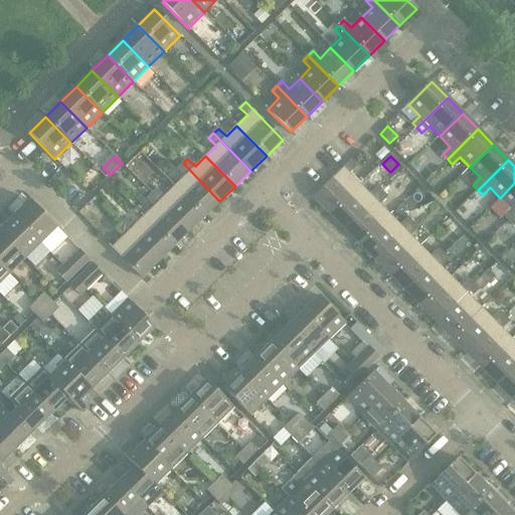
[(313,198),(329,214),(359,184),(349,173),(357,166),(351,161),(313,198)]
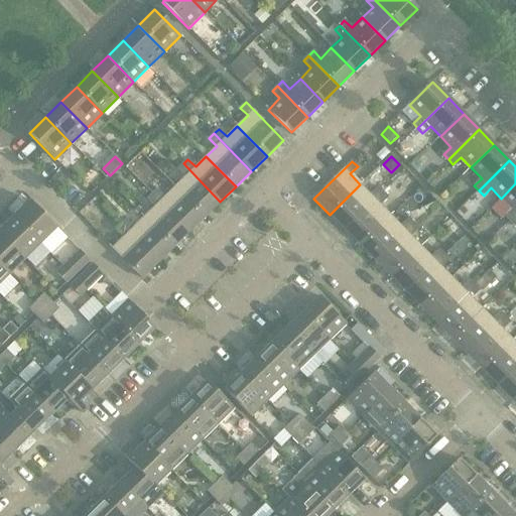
[(185,176),(174,186),(205,218),(220,202),(183,163),(178,168),(185,176)]
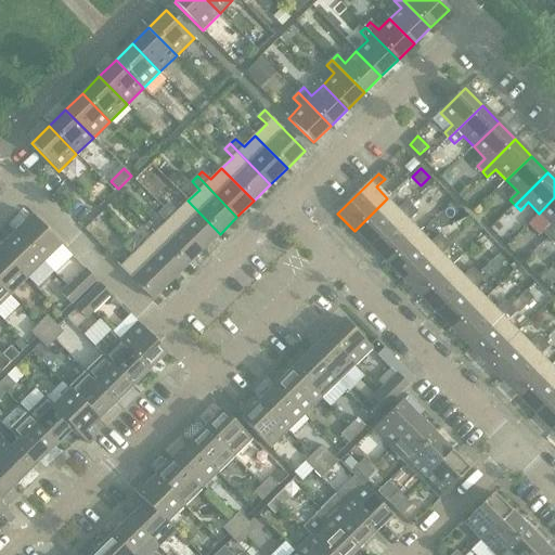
[(554,197),(539,214),(551,226),(542,233),(547,239),(554,230),(554,197)]
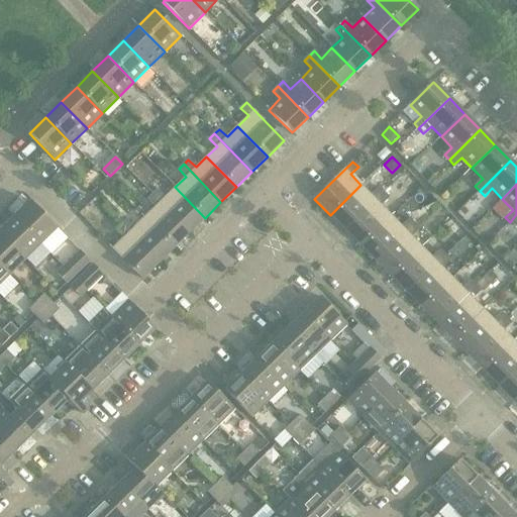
[(360,185),(330,215),(345,230),(384,193),(379,188),(372,196),(360,185)]
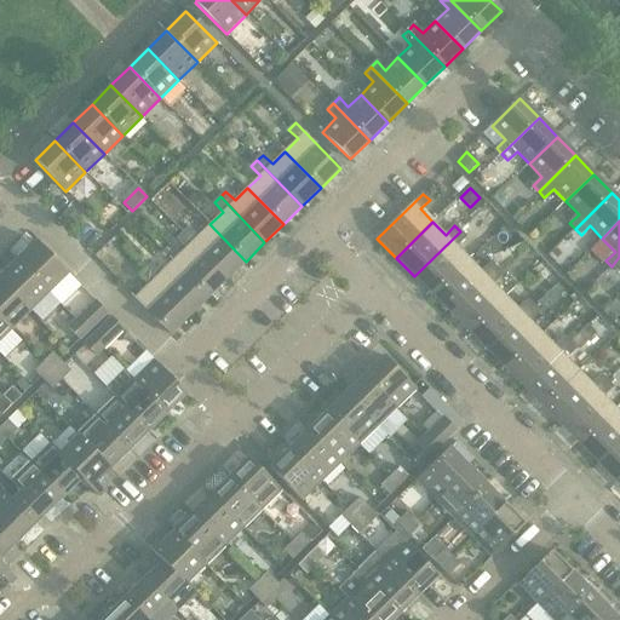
[(189,228),(183,234),(228,280),(246,262),(210,224),(197,237),(189,228)]
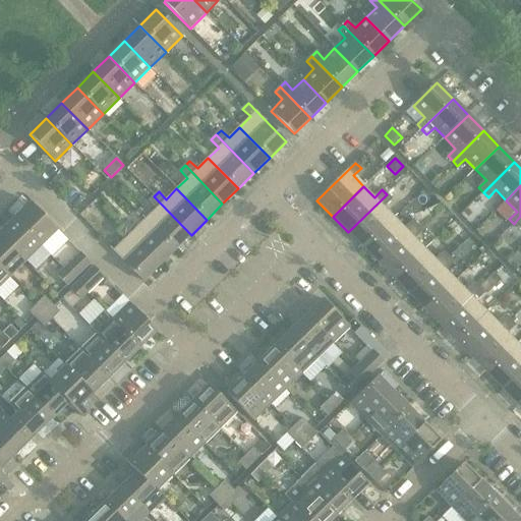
[(387,194),(348,232),(364,248),(395,218),(384,207),(392,199),(387,194)]
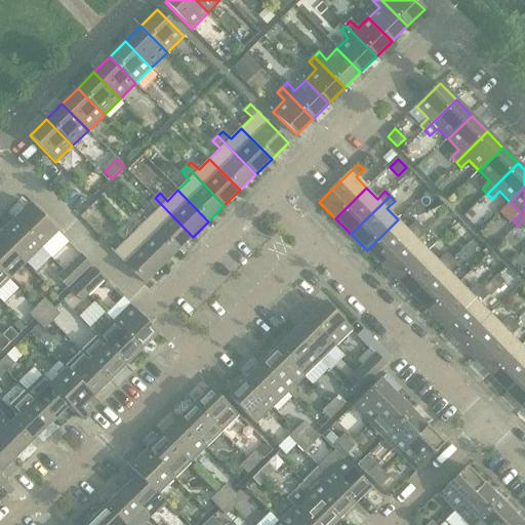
[(157,210),(147,221),(176,252),(193,237),(155,198),(150,203),(157,210)]
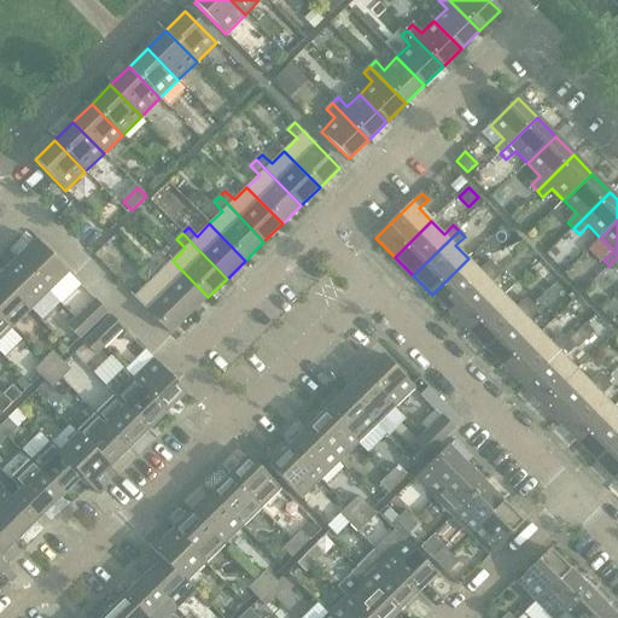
[(36,240),(17,260),(47,292),(68,273),(36,240)]
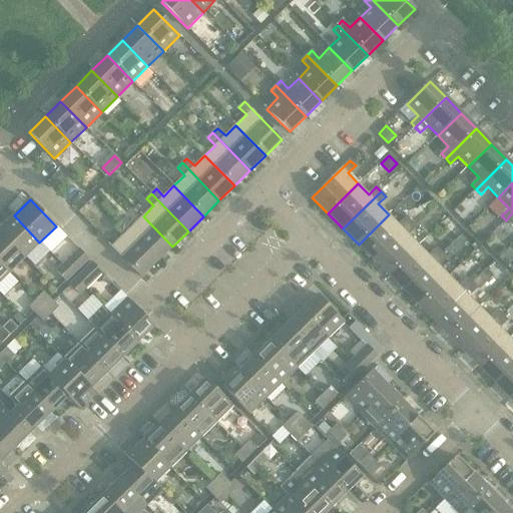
[(389,214),(359,244),(374,260),(411,222),(407,217),(399,224),(389,214)]
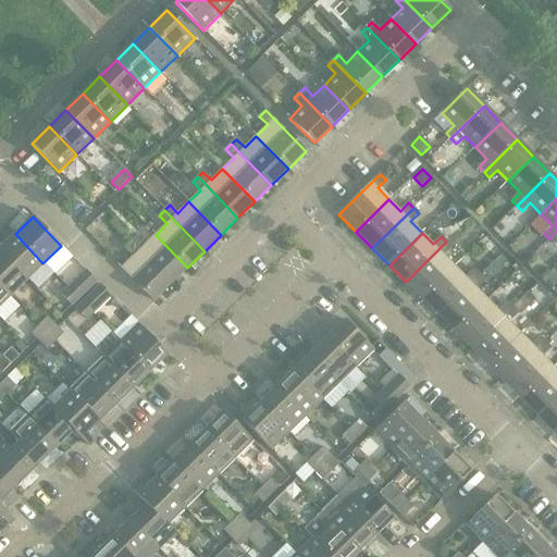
[(15,234),(0,248),(0,252),(26,280),(42,263),(15,234)]
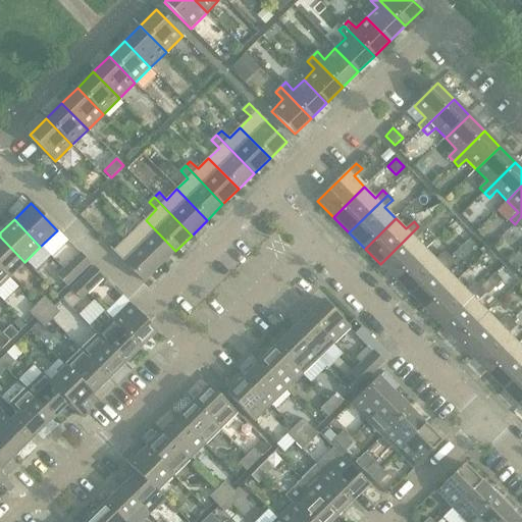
[(127,222),(122,227),(160,266),(175,251),(146,220),(135,230),(127,222)]
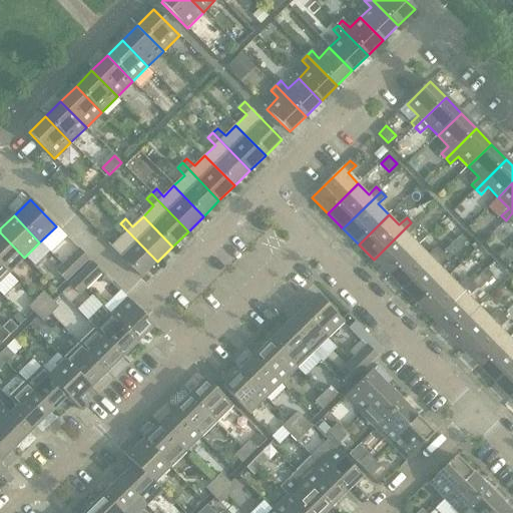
[(411,222),(374,260),(389,275),(419,245),(409,234),(416,227),(411,222)]
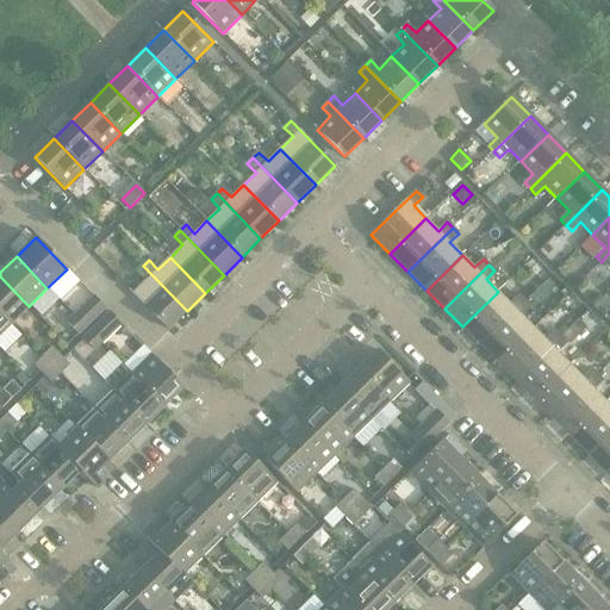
[(187,311),(143,266),(137,272),(145,280),(132,293),(168,330),(187,311)]
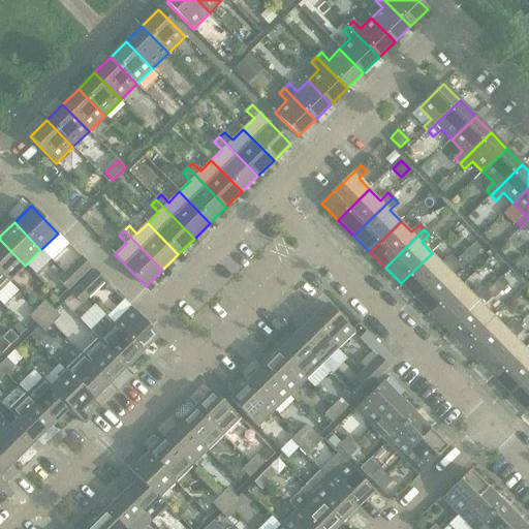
[(0,240),(0,271),(9,281),(25,266),(0,240)]
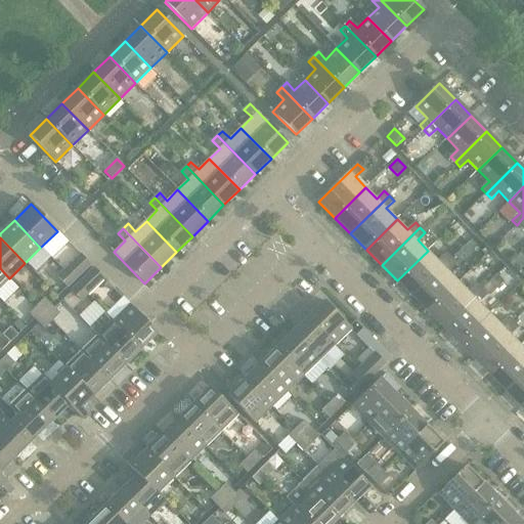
[(428,251),(397,280),(412,297),(451,259),(446,254),(438,261),(428,251)]
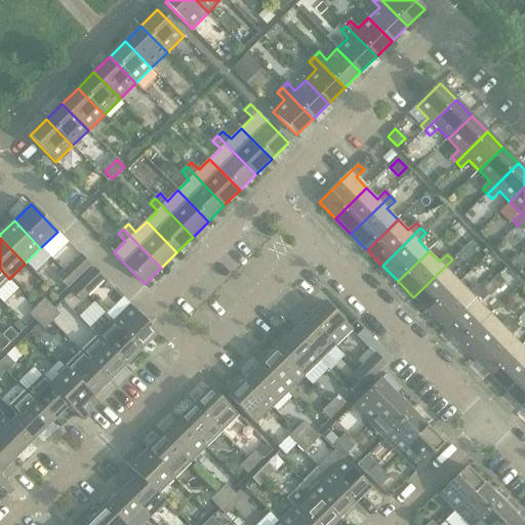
[(81,255),(65,272),(74,281),(90,265),(81,255)]
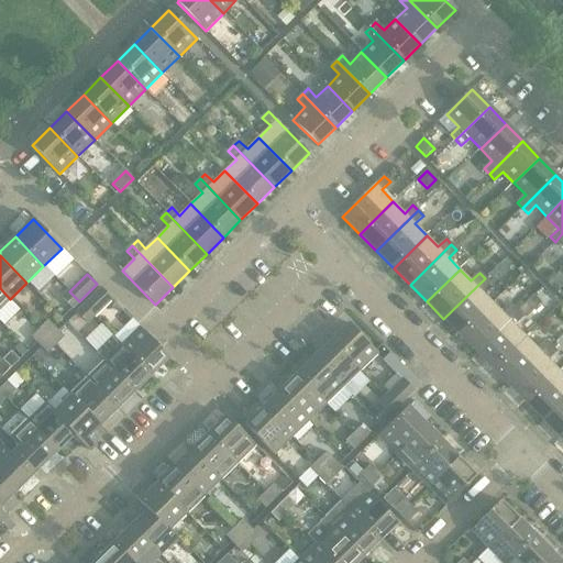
[(485,278),(443,319),(460,335),(493,304),(482,291),(489,284),(485,278)]
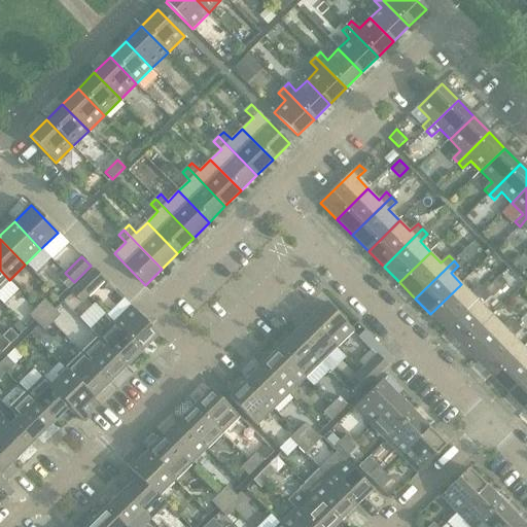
[(0,270),(0,288),(9,280),(0,270)]
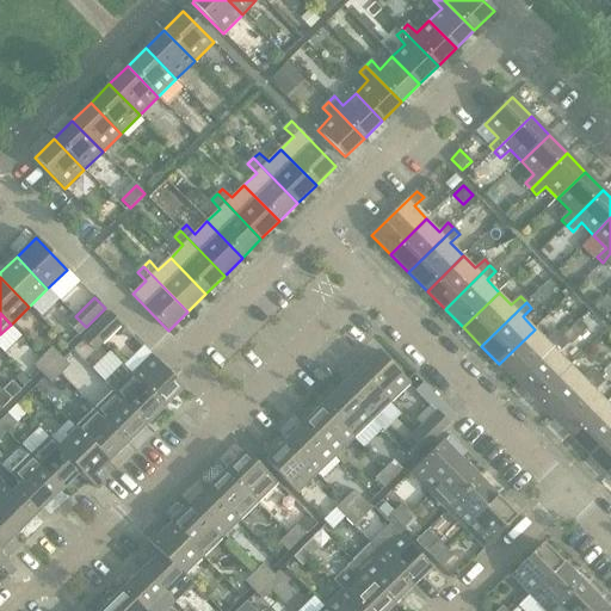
[(110,314),(91,333),(102,344),(121,325),(110,314)]
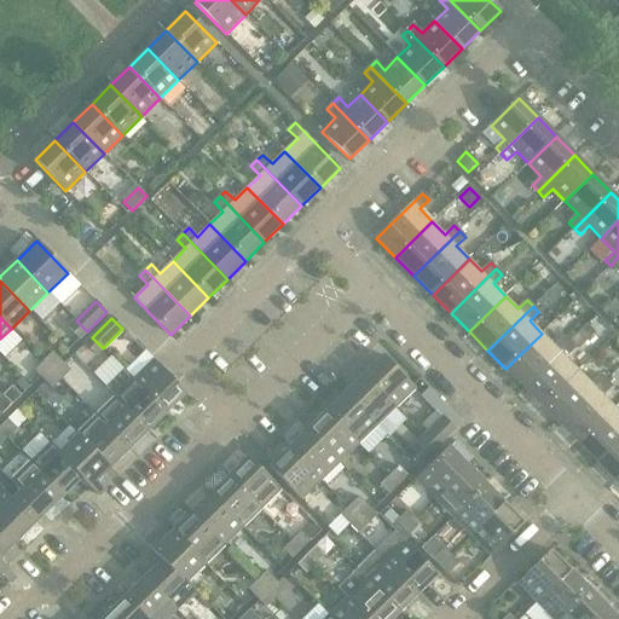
[(87,331),(76,320),(68,329),(79,340),(87,331)]
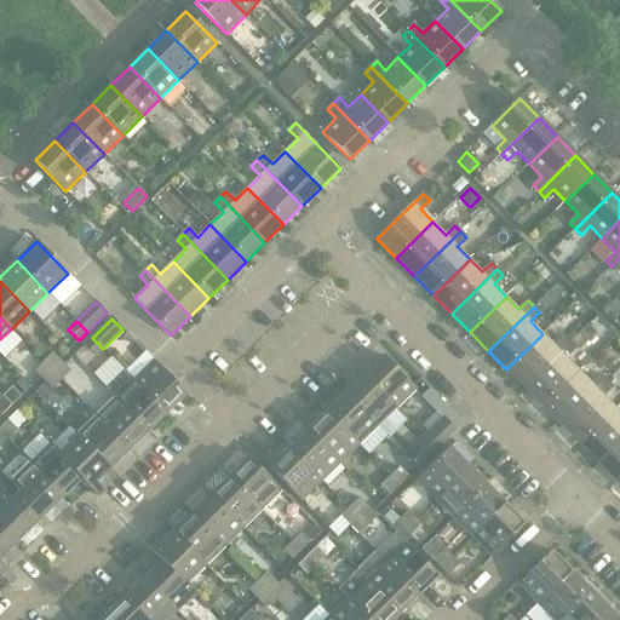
[(543,334),(506,369),(524,389),(570,344),(564,338),(556,346),(543,334)]
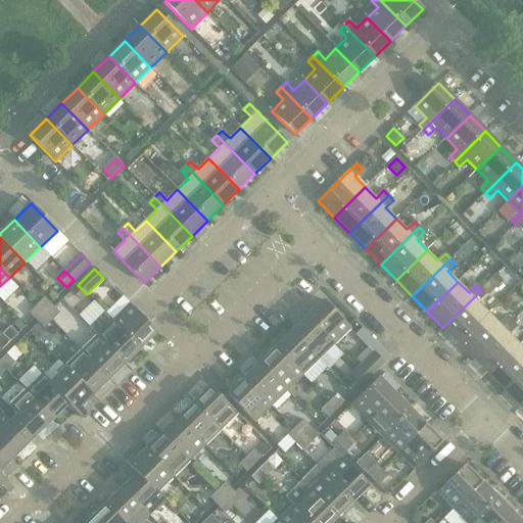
[(87,294),(78,285),(70,291),(80,300),(87,294)]
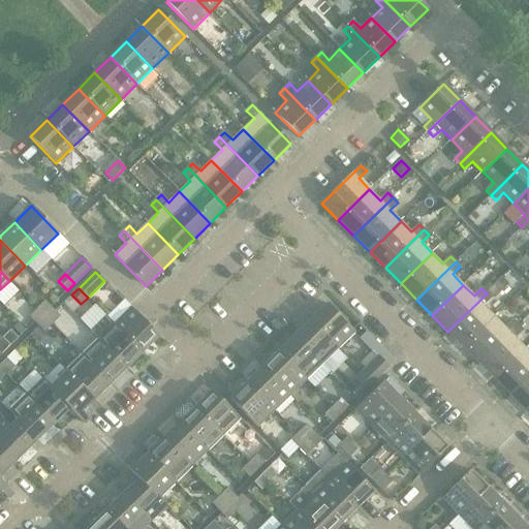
[(487,293),(447,332),(463,347),(495,317),(484,306),(492,299),(487,293)]
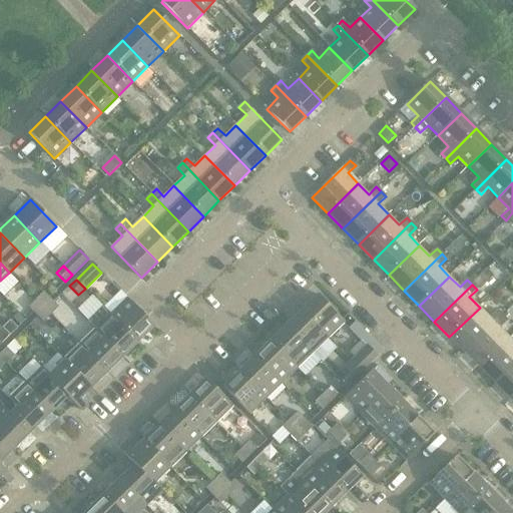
[(43,293),(36,300),(43,308),(51,300),(43,293)]
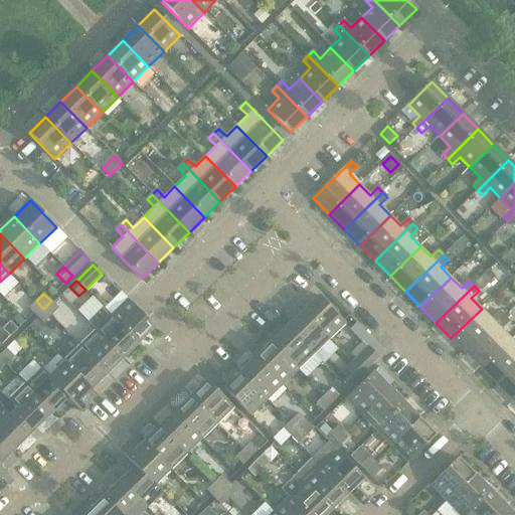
[(319,297),(303,313),(329,339),(345,323),(319,297)]
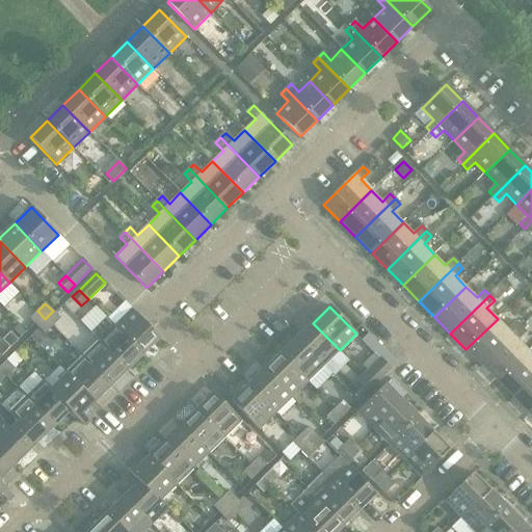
[(133,310),(115,327),(142,354),(159,338),(133,310)]
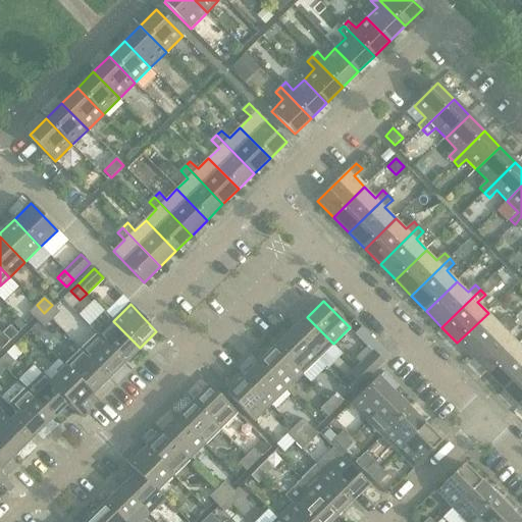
[(29,313),(36,320),(44,313),(37,305),(29,313)]
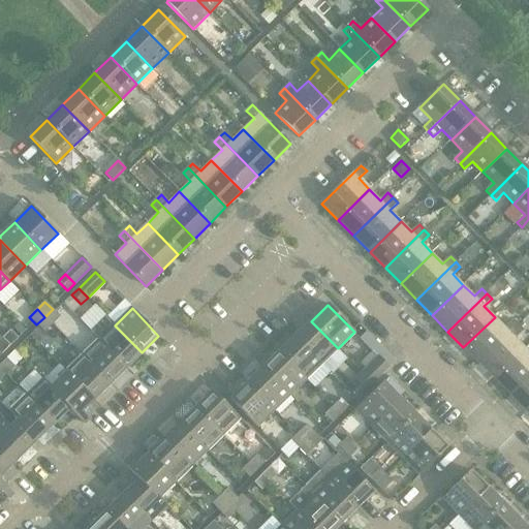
[(53,309),(44,317),(53,325),(60,317),(53,309)]
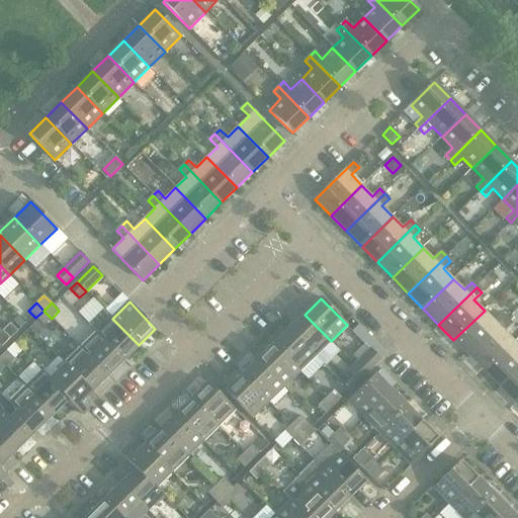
[(97,334),(123,360),(139,345),(112,319),(103,310),(88,325),(97,334)]
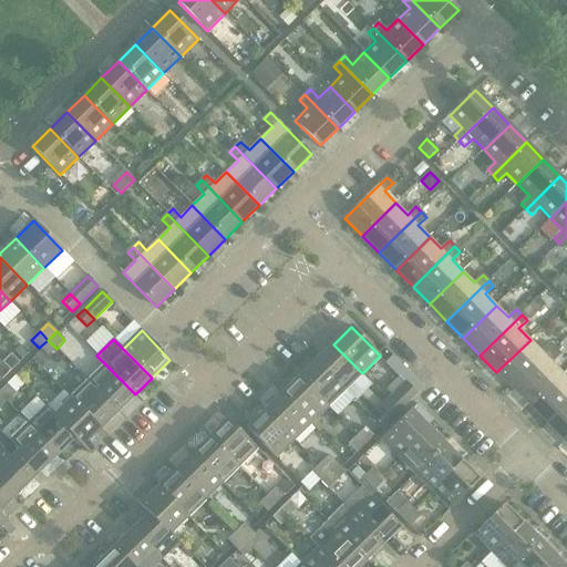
[(48,340),(39,348),(42,351),(48,357),(57,349),(48,340)]
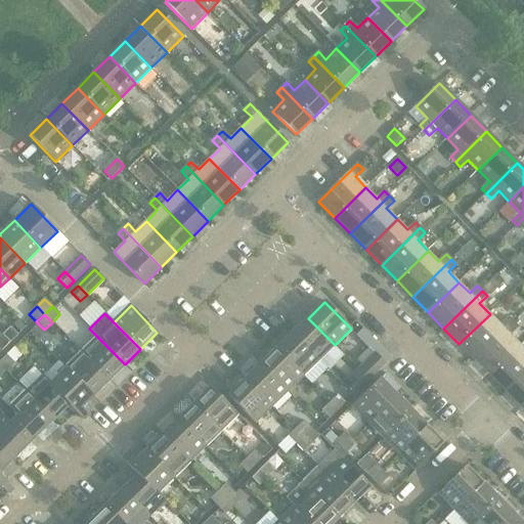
[(490,314),(459,344),(475,360),(514,322),(509,317),(500,324),(490,314)]
